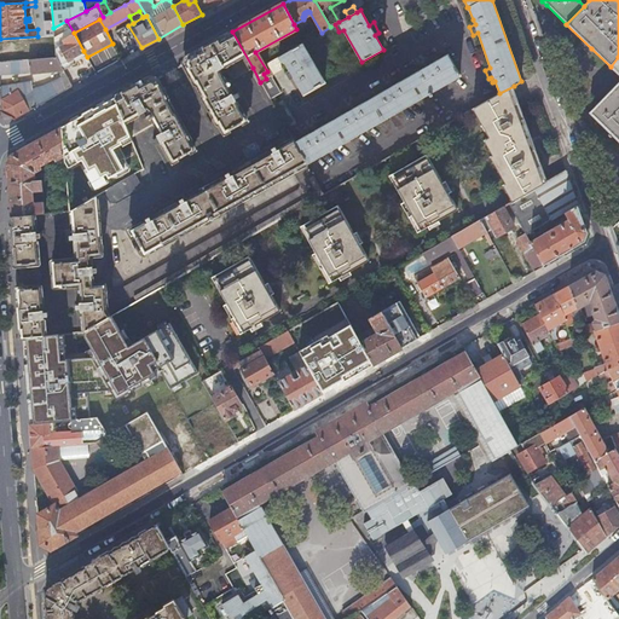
[(253,68),(232,32),(185,58),(184,63),(196,84),(197,82),(204,97),(203,97),(218,125),(219,123),(224,133),(225,133),(227,138),(248,126),(246,121),(247,121),(237,105),(243,102),(241,98),(236,100),(232,93),(231,93),(225,84),(253,68)]
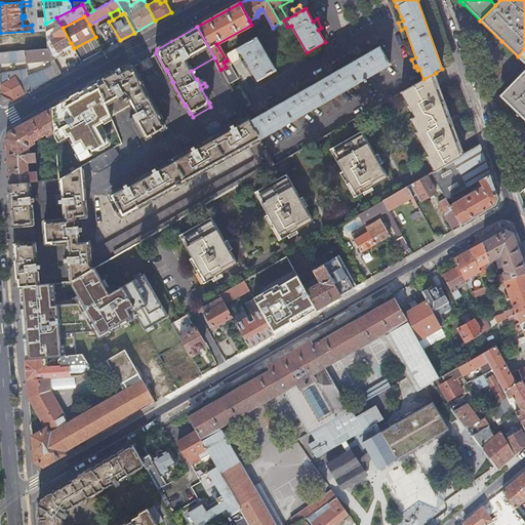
[(54,37),(47,41),(47,48),(51,55),(57,52),(59,55),(69,51),(66,46),(71,43),(63,28),(52,34),(54,37)]
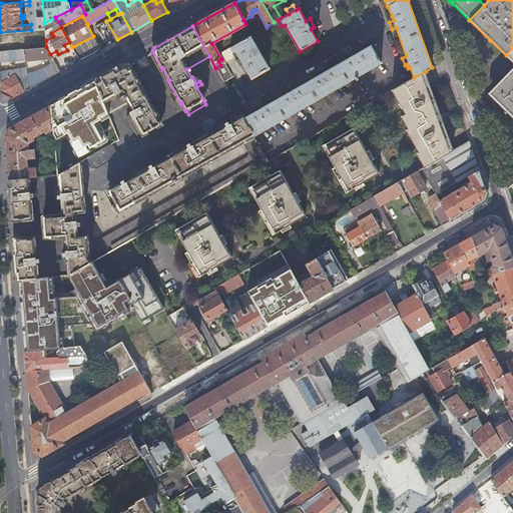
[(269,68),(249,36),(230,47),(232,51),(236,52),(239,59),(236,61),(239,66),(243,65),(251,79),(269,68)]
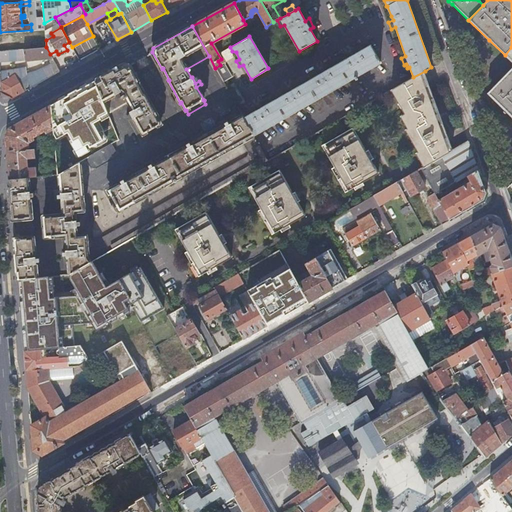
[(254,112),(243,118),(253,136),(354,79),(355,81),(358,80),(356,77),(381,64),(370,46),(356,54),(354,50),(348,54),(350,57),(324,72),(322,69),(315,73),(316,76),(293,90),(291,86),(283,91),(285,94),(261,108),(259,104),(252,109),(254,112)]
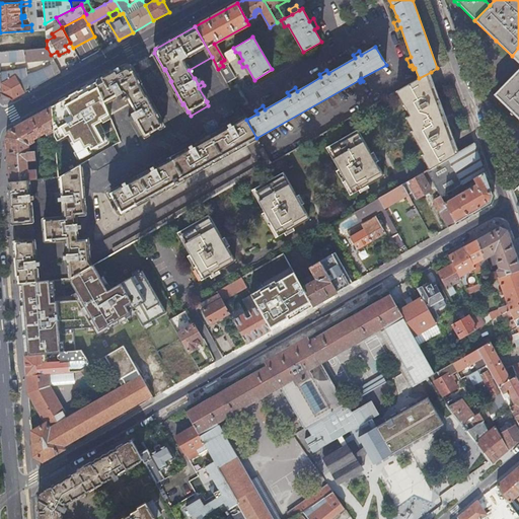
[(51,55),(47,48),(22,50),(23,60),(24,61),(53,58),(51,55)]
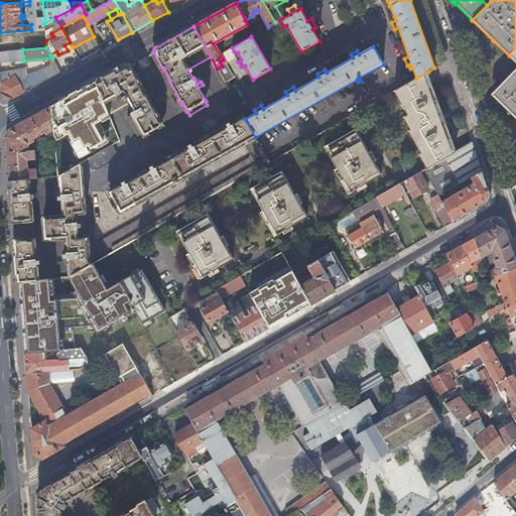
[(22,49),(10,50),(11,60),(23,59),(22,49)]
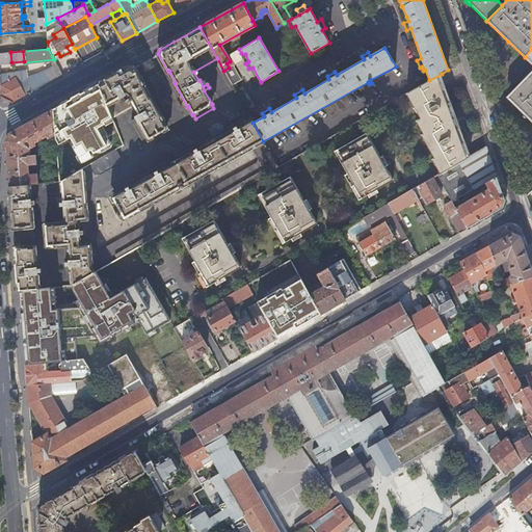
[(10,52),(0,52),(0,62),(11,62),(10,52)]
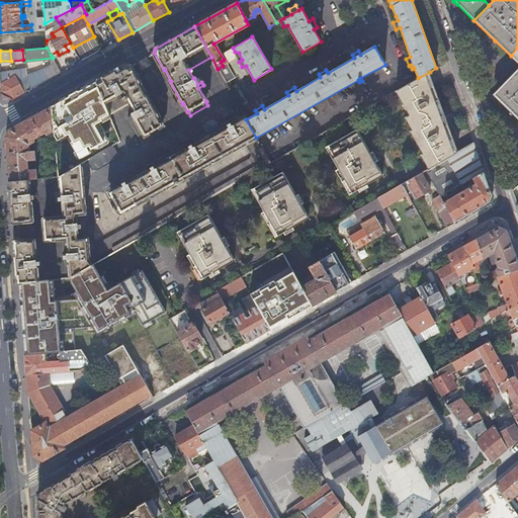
[(223,66),(218,69),(226,83),(235,78),(227,63),(223,66)]
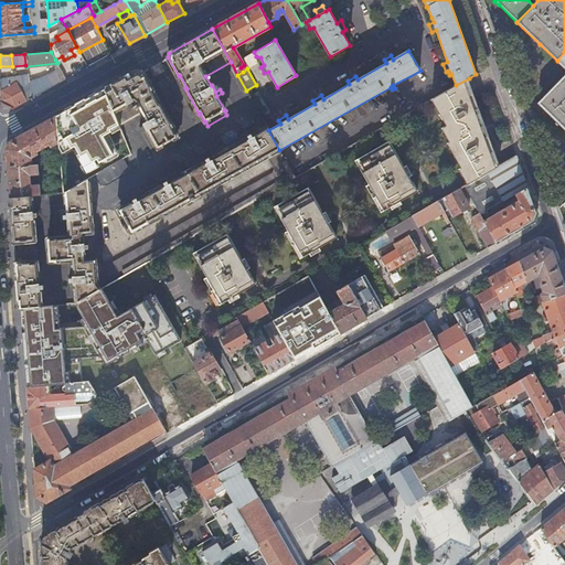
[(24,86),(20,88),(19,85),(27,81),(25,74),(0,78),(2,100),(14,107),(66,78),(62,70),(28,83),(24,85),(24,86)]
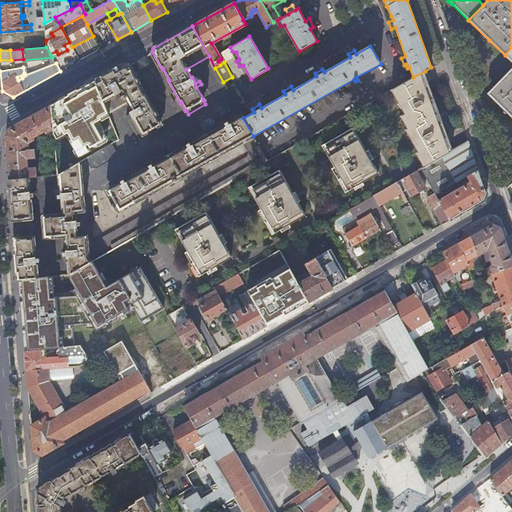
[(130,66),(125,64),(95,80),(108,113),(129,102),(134,110),(125,115),(127,119),(132,116),(134,119),(145,138),(162,128),(156,116),(157,116),(145,93),(144,94),(138,82),(139,82),(130,66)]
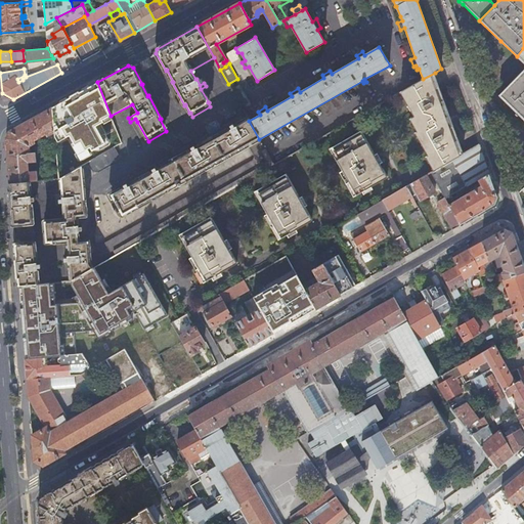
[(523,70),(499,95),(523,119),(523,70)]
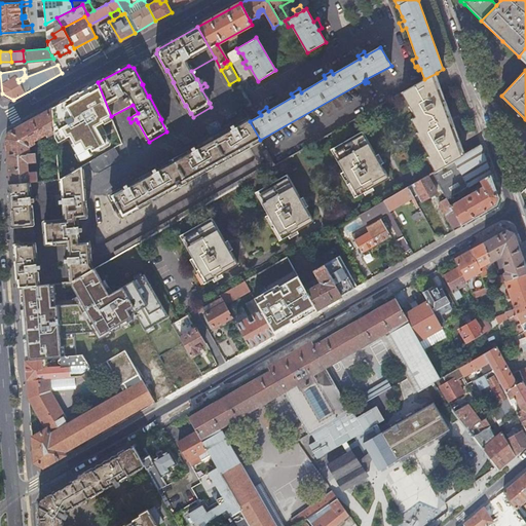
[(414,85),(405,91),(412,105),(410,106),(415,116),(414,118),(421,130),(418,133),(425,145),(423,146),(437,171),(465,154),(437,73),(424,79),(418,83),(414,85)]
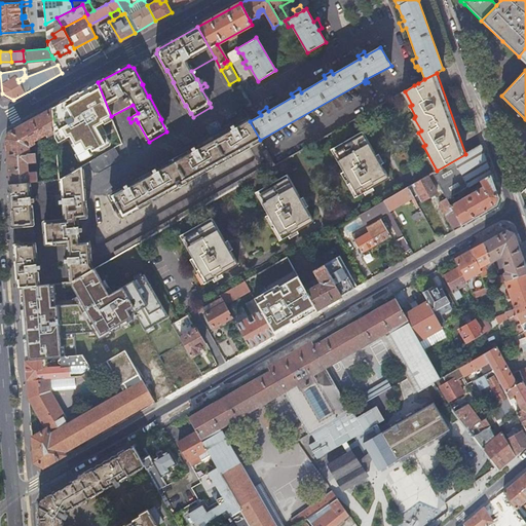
[(55,133),(55,137),(60,143),(71,136),(75,143),(73,144),(78,153),(81,151),(84,156),(107,144),(97,126),(105,122),(104,120),(111,116),(98,82),(53,108),(55,133)]
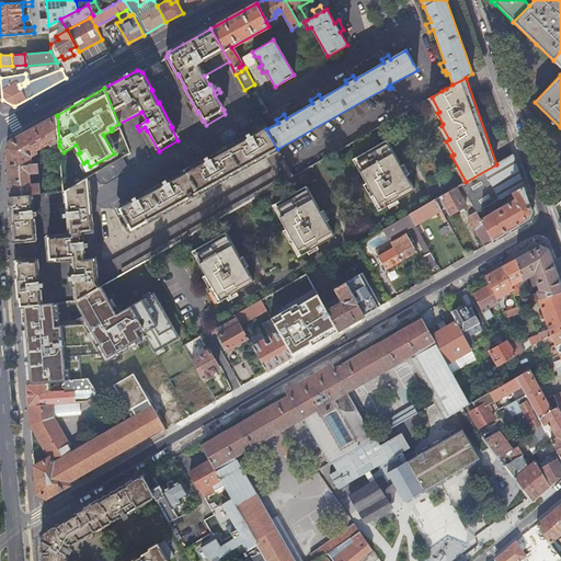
[(7,147),(8,167),(32,164),(32,157),(38,153),(36,151),(49,144),(50,147),(59,141),(57,115),(10,141),(7,147)]
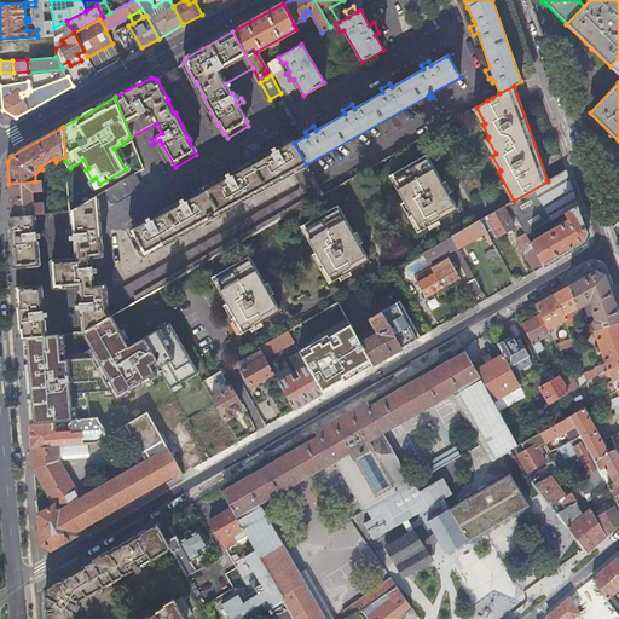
[(144,189),(136,174),(71,210),(74,232),(73,232),(74,242),(75,242),(76,260),(52,261),(55,287),(62,287),(62,288),(67,288),(65,285),(79,285),(81,301),(73,302),(74,312),(82,311),(84,330),(80,330),(79,327),(50,330),(50,333),(45,334),(44,317),(48,317),(48,312),(44,312),(38,239),(41,238),(41,233),(36,233),(35,214),(12,217),(22,337),(82,333),(161,288),(323,195),(308,168),(306,165),(294,143),(293,140),(278,148),(279,149),(278,150),(276,145),(271,149),(272,152),(271,154),(270,152),(232,173),(233,175),(232,175),(230,172),(225,174),(226,179),(225,179),(224,178),(186,200),(186,201),(185,202),(184,197),(178,201),(180,204),(179,206),(178,203),(152,218),(154,219),(152,220),(150,215),(145,219),(146,223),(146,224),(145,223),(132,230),(145,254),(209,218),(212,220),(214,219),(213,217),(293,172),(300,185),(296,190),(295,186),(138,275),(140,278),(120,289),(113,290),(108,231),(100,232),(98,200),(105,195),(110,203),(116,204),(144,189)]
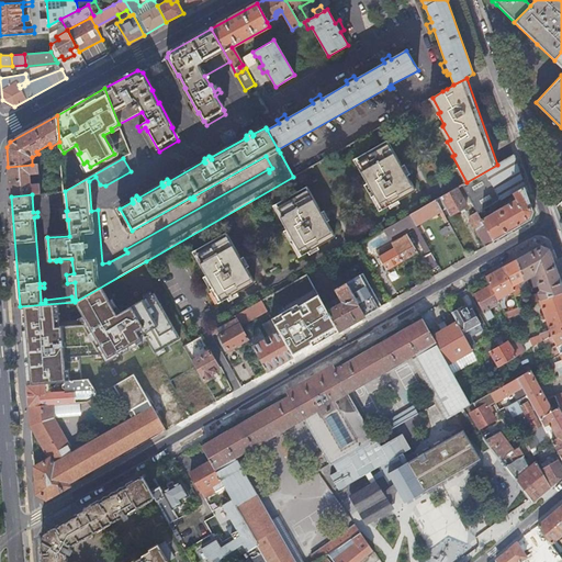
[(355,156),(363,170),(360,172),(382,210),(415,191),(386,141),(360,156),(359,154),(355,156)]
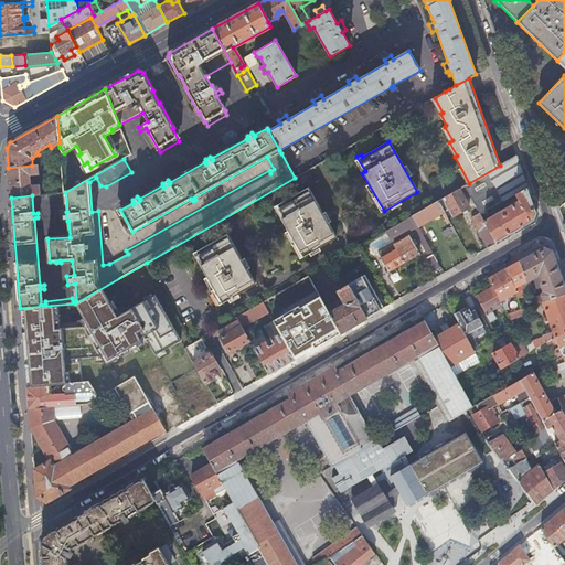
[(500,166),(469,183),(464,187),(467,192),(480,214),(515,194),(529,187),(516,156),(500,166)]
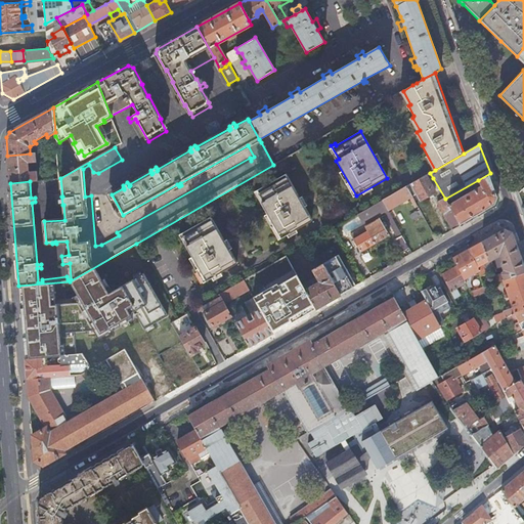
[(7,156),(10,183),(30,181),(38,181),(37,169),(29,169),(29,162),(37,161),(36,153),(30,154),(7,156)]
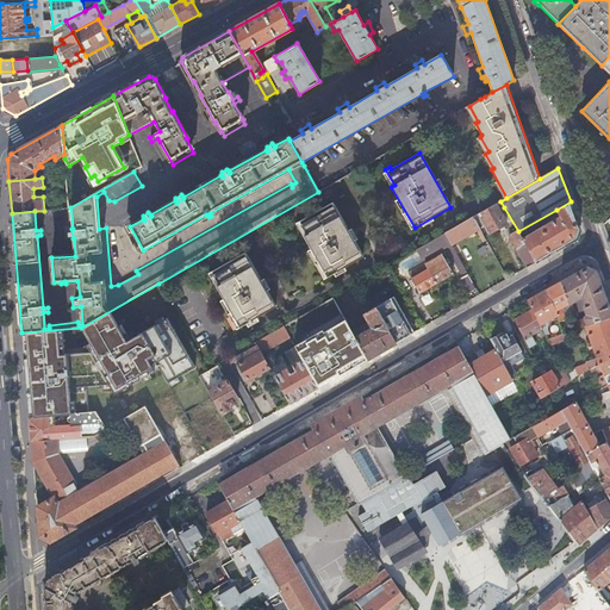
[(500,201),(473,217),(477,223),(481,221),(484,224),(479,226),(483,234),(489,231),(490,234),(500,228),(504,225),(506,224),(499,210),(504,207),(500,201)]
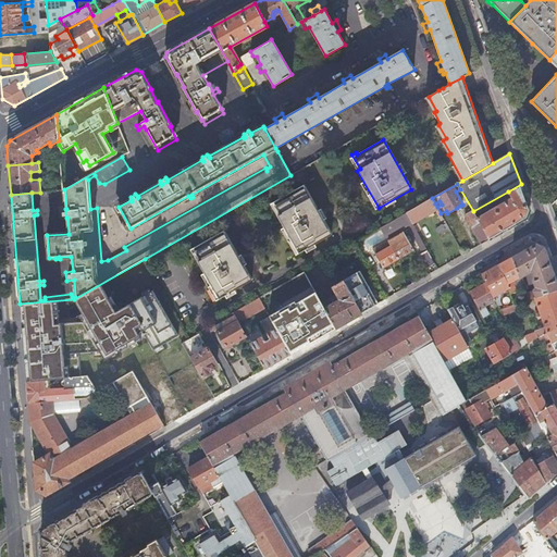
[(530,209),(521,184),(508,192),(511,198),(478,218),(490,239),(527,218),(530,209)]
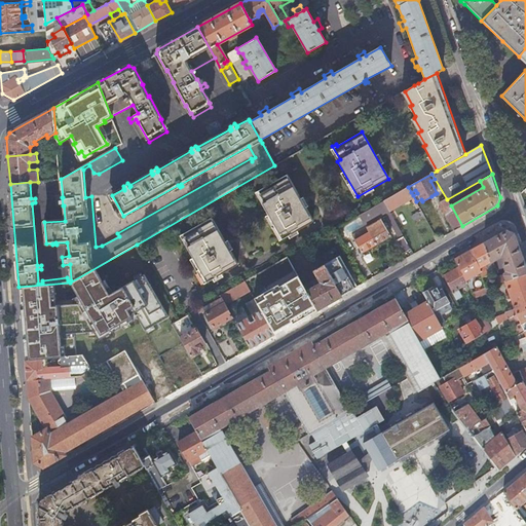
[(257,189),(265,202),(262,204),(282,239),(313,222),(287,175),(262,189),(260,187),(257,189)]
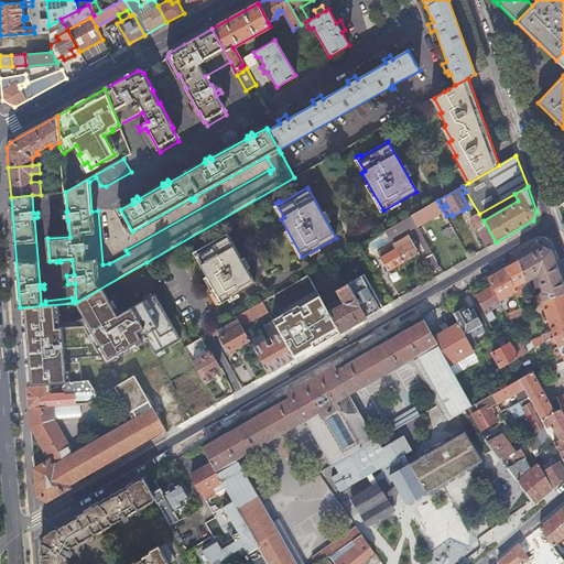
[(441,206),(437,201),(411,216),(418,227),(435,217),(441,214),(443,216),(446,224),(449,221),(447,219),(446,216),(443,209),(441,206)]
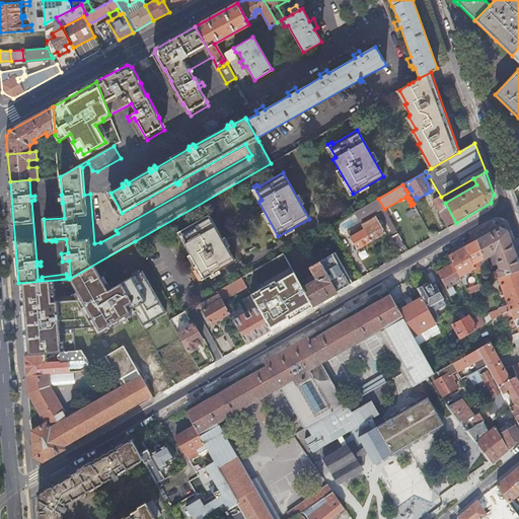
[(448,227),(456,223),(445,203),(441,198),(434,202),(448,227)]
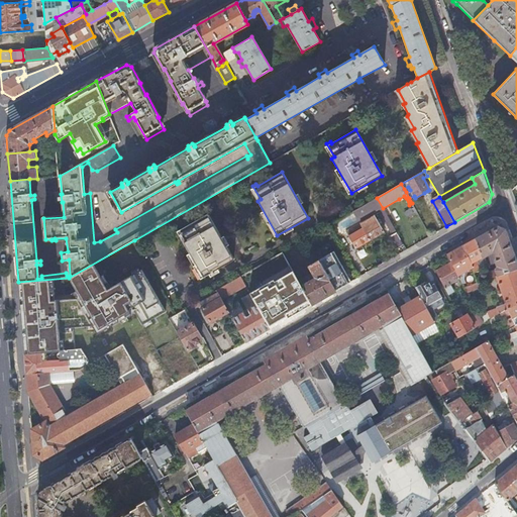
[(383,208),(377,198),(353,211),(358,221),(373,212),(379,210),(394,237),(391,238),(397,248),(403,244),(383,208)]
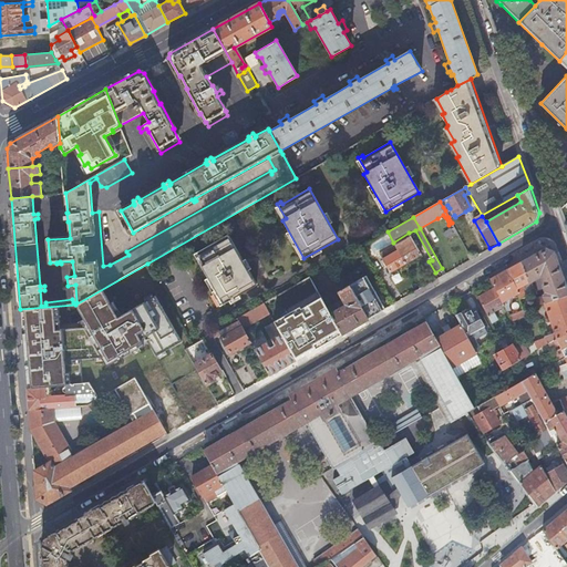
[(455,237),(454,234),(453,234),(451,229),(444,234),(446,238),(449,237),(451,239),(455,237)]
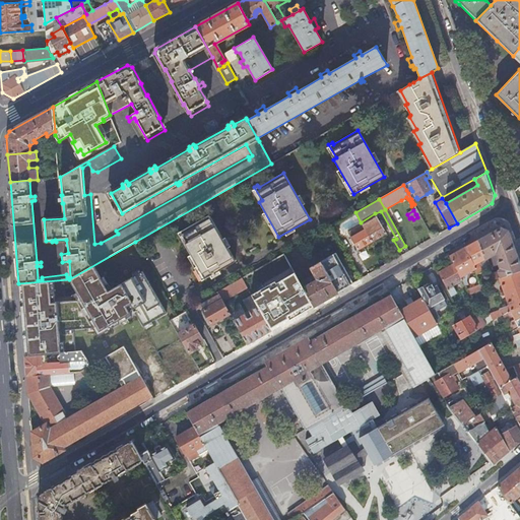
[(375,213),(361,222),(363,225),(377,217),(375,213)]
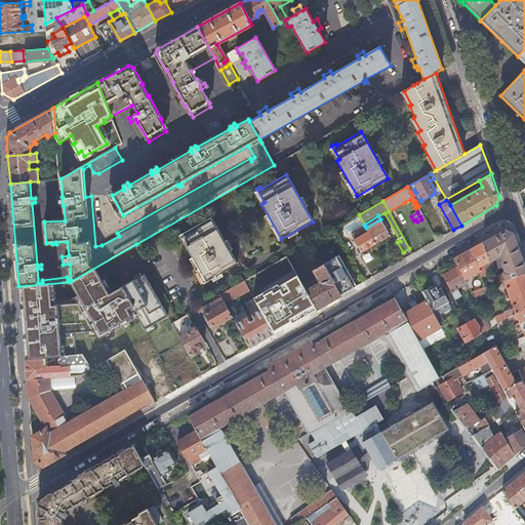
[(186,247),(205,282),(237,265),(210,217),(186,232),(185,230),(180,232),(188,245),(186,247)]
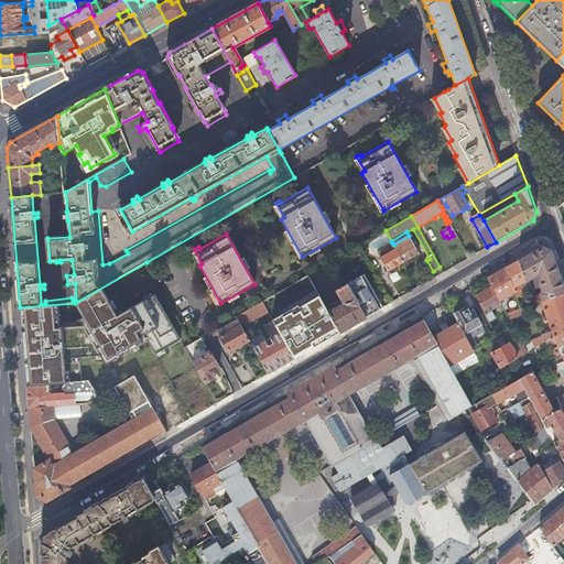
[(409,236),(393,245),(403,262),(419,253),(409,236)]
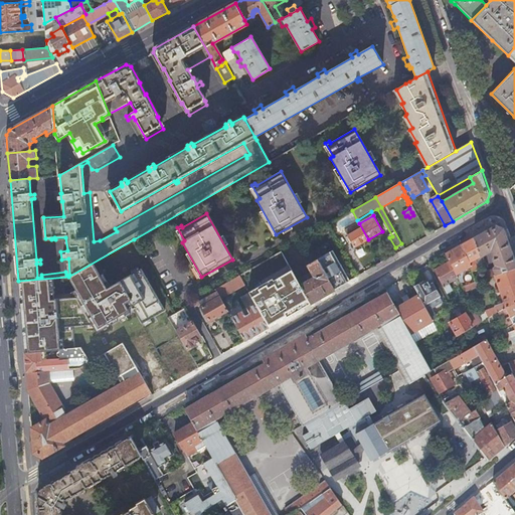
[(368,239),(359,223),(345,231),(354,247),(368,239)]
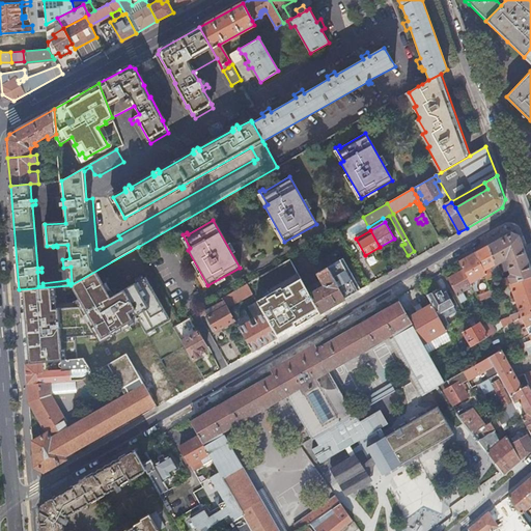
[(510,232),(487,245),(495,264),(506,257),(509,266),(508,267),(510,274),(509,277),(502,280),(504,285),(509,283),(530,275),(530,270),(518,234),(510,232)]
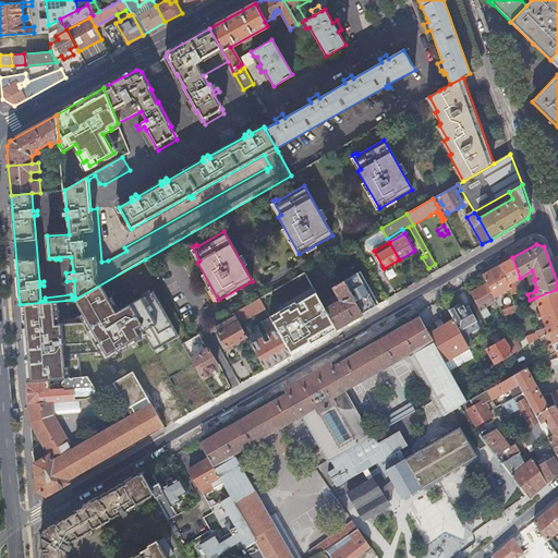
[(512,257),(499,266),(509,284),(510,289),(511,293),(517,291),(514,286),(516,284),(514,281),(520,278),(512,257)]
